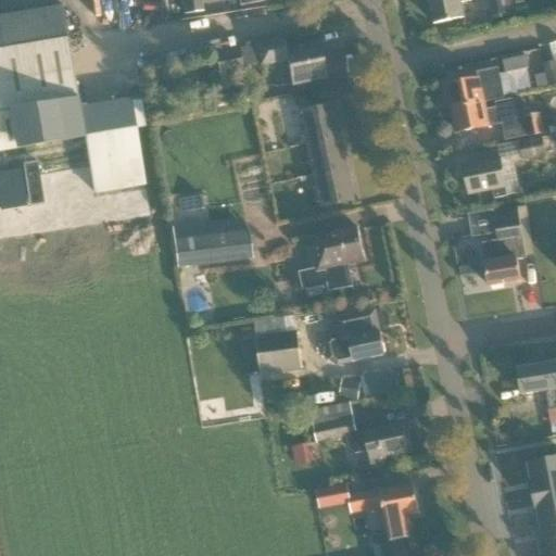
[(201,13),(199,0),(179,0),(182,16),(201,13)]
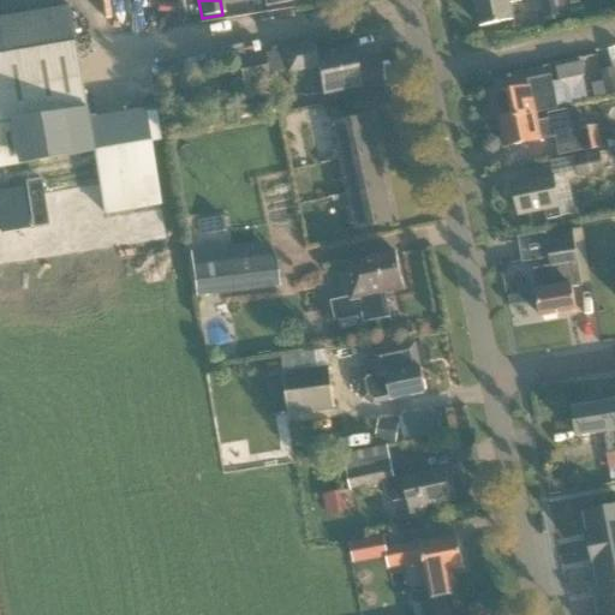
[(521,1),(520,0),(473,0),(479,27),(513,21),(509,4),(521,1)]
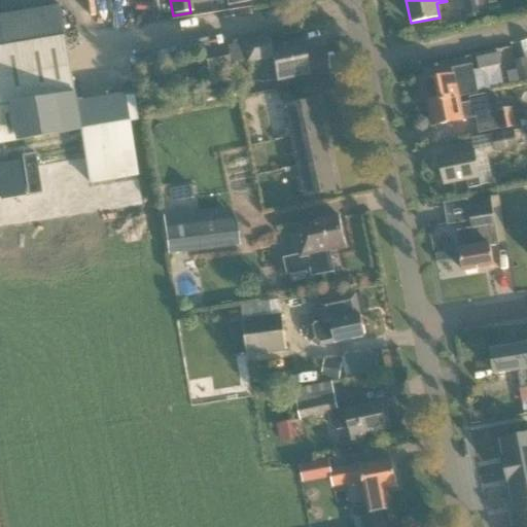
[(489,15),(485,0),(459,0),(464,21),(489,15)]
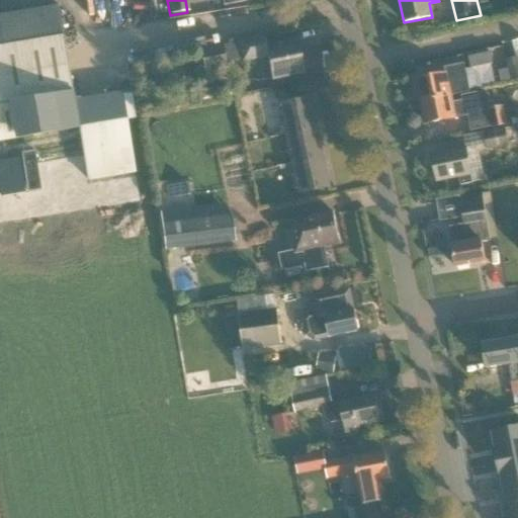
[(73,91),(63,36),(0,47),(0,142),(13,140),(79,130),(83,158),(87,182),(134,174),(130,151),(125,122),(135,121),(131,91),(78,100),(77,90),(73,91)]
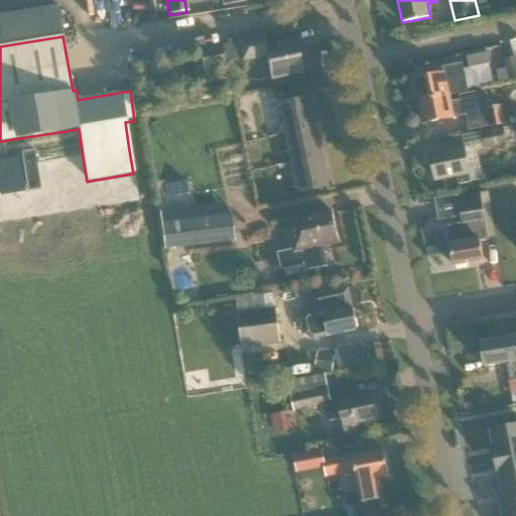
[(261,36),(236,41),(236,43),(239,56),(240,61),(265,56),(270,80),(301,74),(294,39),(263,46),(261,36)]
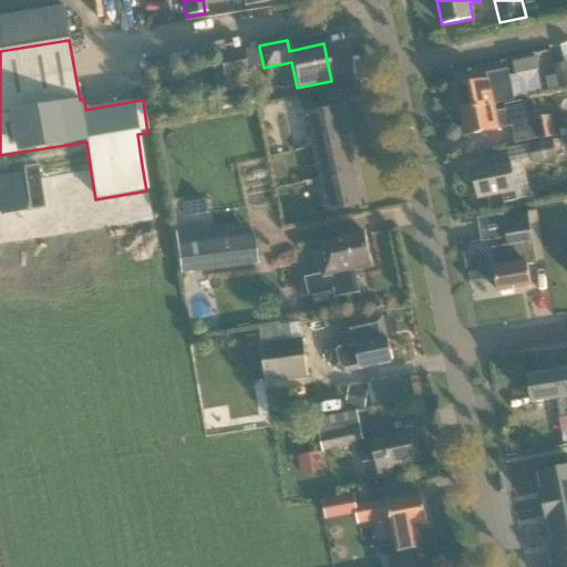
[(225,55),(220,57),(224,75),(247,70),(246,65),(243,52),(225,55)]
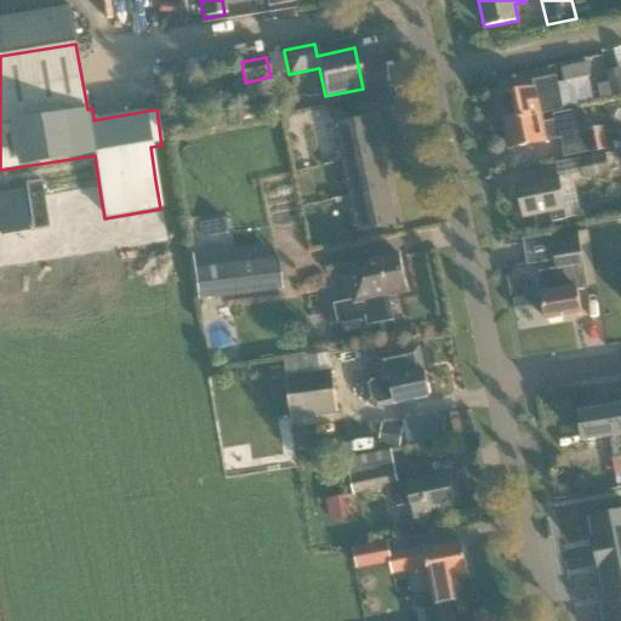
[(620,96),(620,68),(607,72),(611,98),(620,96)]
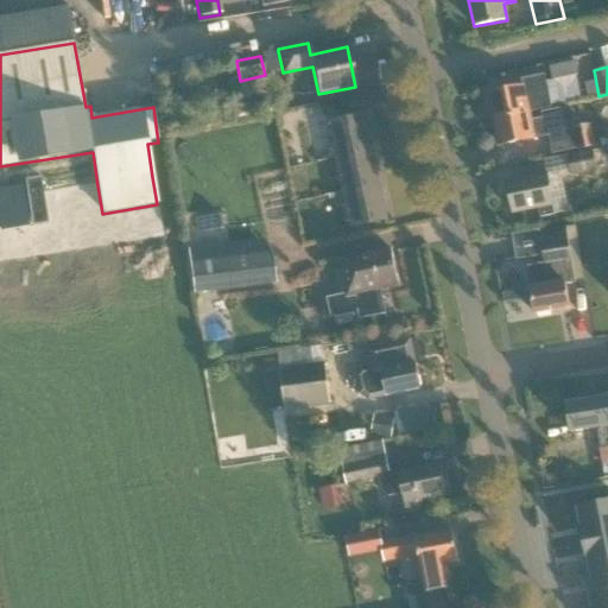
[(521,81),(524,87),(488,95),(494,120),(529,113),(529,112),(551,107),(545,75),(521,81)]
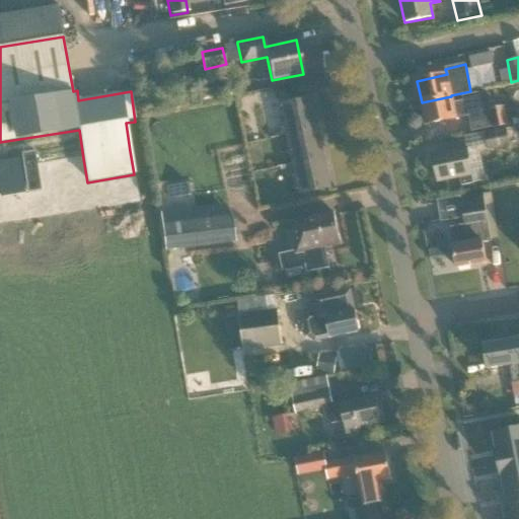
[(144,91),(162,88),(158,69),(141,72),(144,91)]
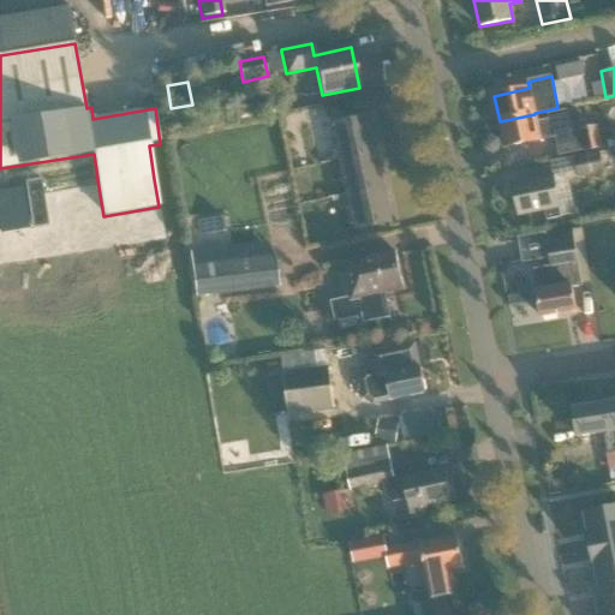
[(240,121),(255,118),(252,106),(238,109),(240,121)]
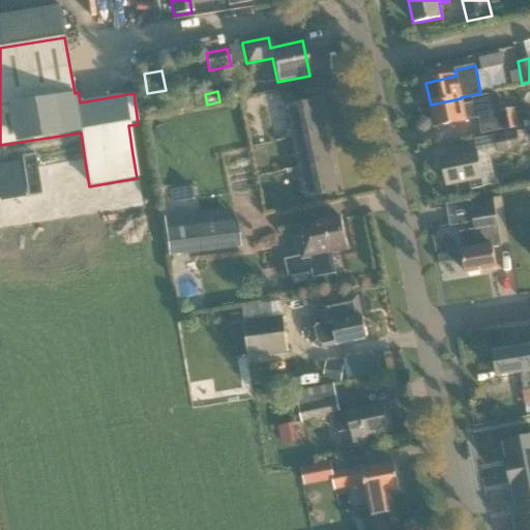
[(461,98),(431,105),(435,127),(476,119),(479,136),(503,130),(503,133),(520,129),(516,111),(493,115),(491,104),(478,106),(477,102),(463,106),(461,98)]
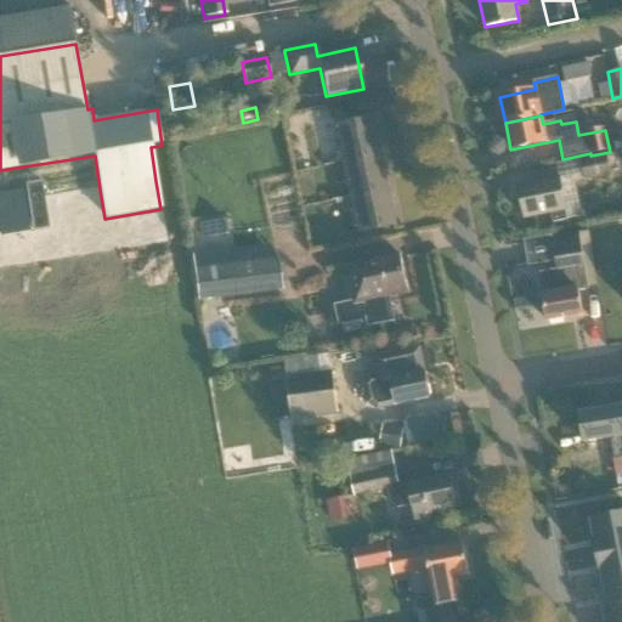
[(333,126),(340,162),(378,153),(371,118),(333,126)]
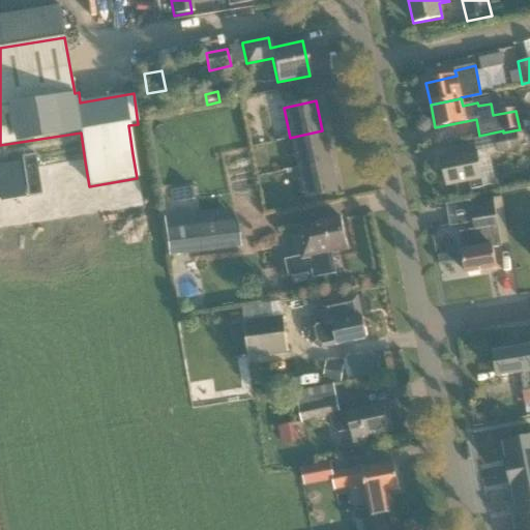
[(290,138),(296,168),(328,160),(322,130),(290,138)]
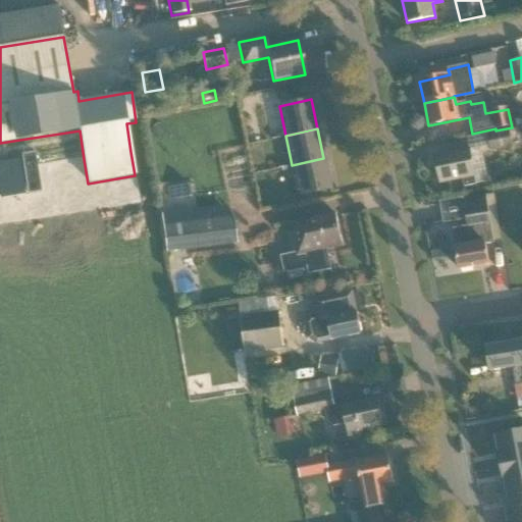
[(512,148),(508,129),(486,134),(490,152),(512,148)]
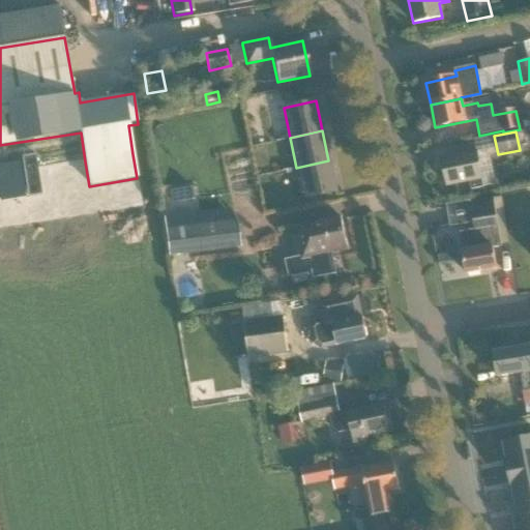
[(483,187),(476,152),(442,158),(447,186),(469,182),(470,190),(483,187)]
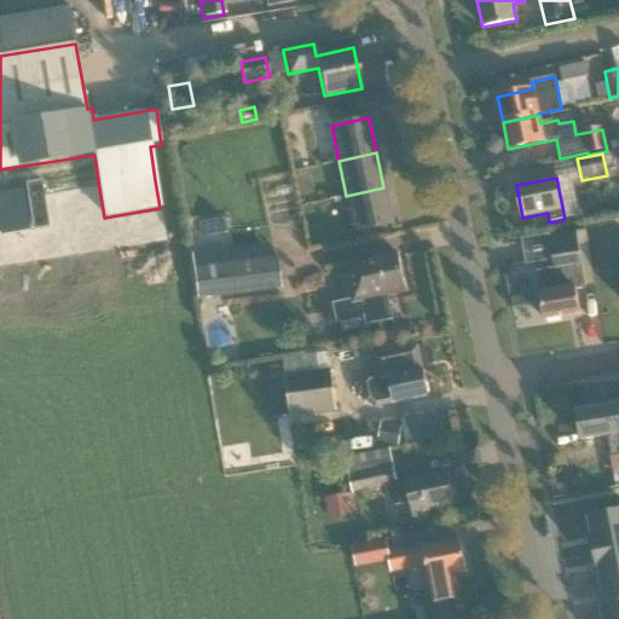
[(18,183),(23,213),(34,210),(36,226),(52,224),(45,179),(18,183)]
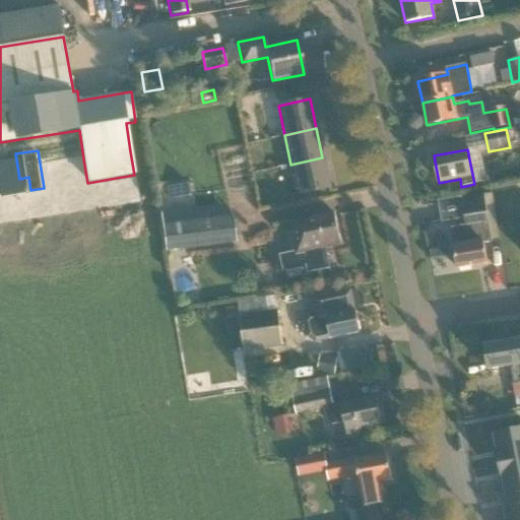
[(329,188),(322,157),(290,165),(297,194),(329,188)]
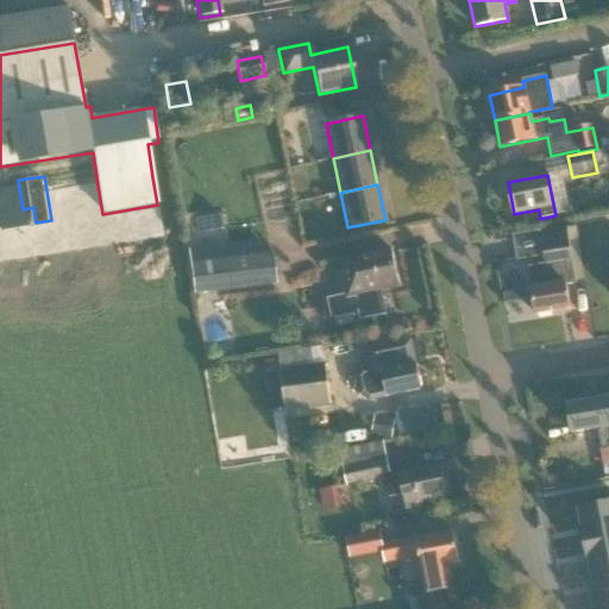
[(576,283),(566,228),(541,233),(546,264),(527,267),(535,315),(570,309),(566,284),(576,283)]
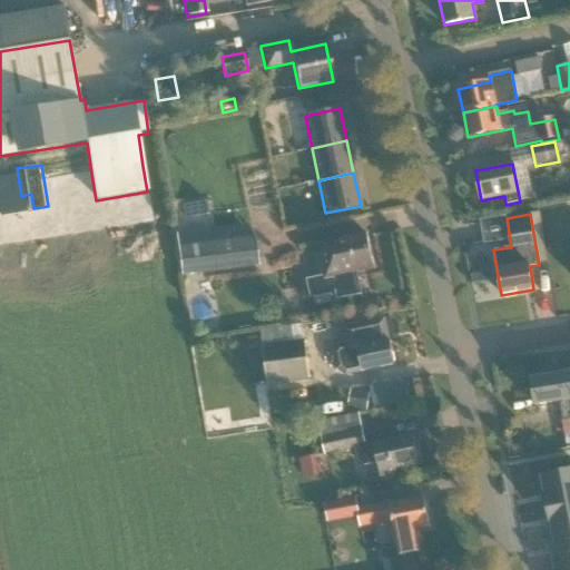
[(180,276),(218,271),(238,268),(257,266),(255,237),(248,225),(175,234),(177,246),(180,276)]
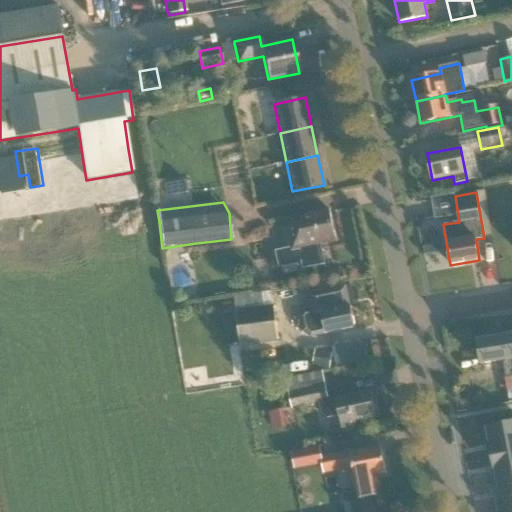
[(291,250),(276,253),(279,267),(281,266),(294,264),(301,262),(302,264),(303,270),(325,265),(325,264),(322,265),(318,244),(336,240),(330,210),(285,220),(291,250)]
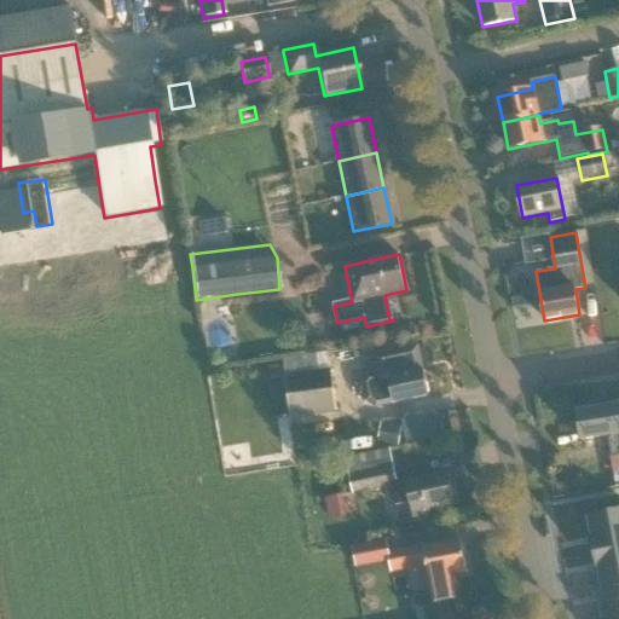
[(422,370),(417,347),(369,358),(372,374),(366,376),(360,380),(365,401),(374,408),(394,403),(428,395),(423,370),(422,370)]
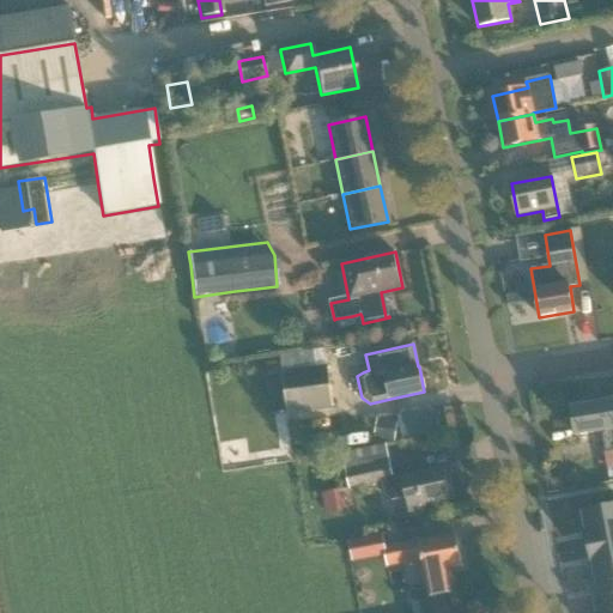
[(327,368),(325,350),(280,354),(283,374),(289,413),(333,407),(328,368),(327,368)]
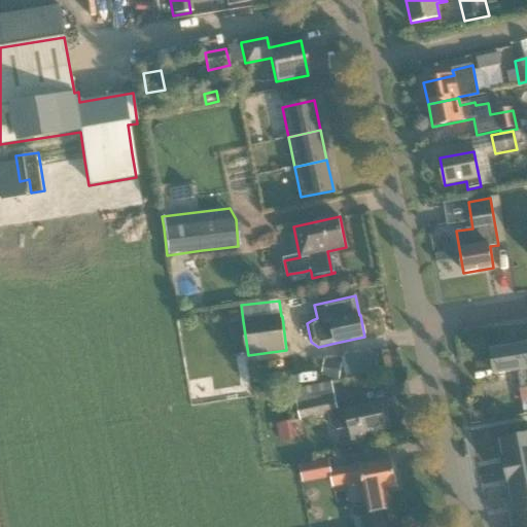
[(526,370),(524,371),(520,345),(491,350),(495,376),(517,372),(519,386),(526,384),(526,370)]
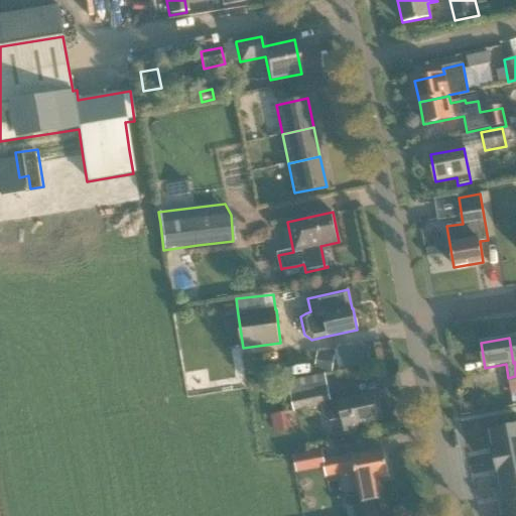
[(318,353),(314,369),(333,373),(336,357),(318,353)]
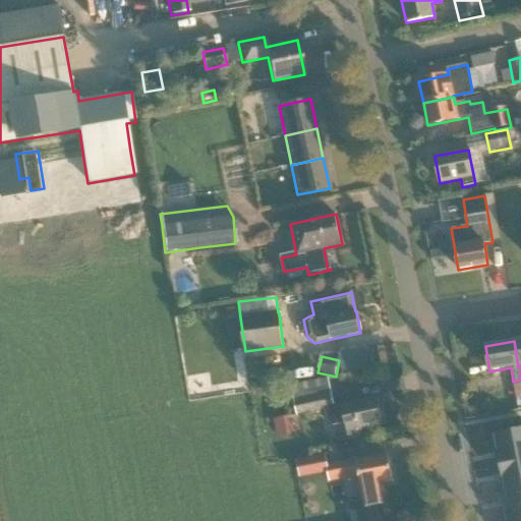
[(332,393),(293,401),(296,415),(325,409),(328,422),(333,425),(346,422),(349,440),(361,437),(359,428),(381,424),(375,398),(342,405),(335,406),(332,393)]
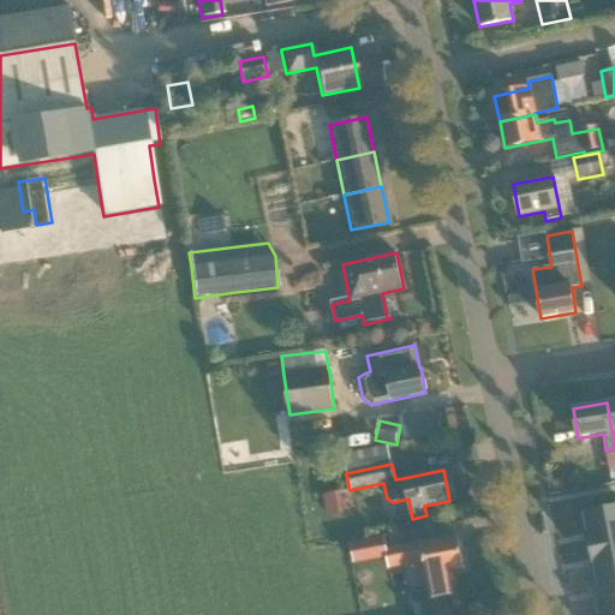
[(614,507),(584,513),(587,532),(586,533),(590,550),(614,545),(614,507)]
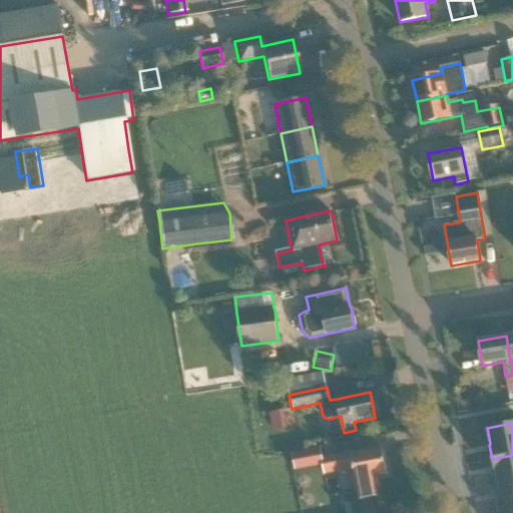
[(387,474),(382,448),(351,454),(351,452),(333,456),(336,471),(355,468),(361,499),(378,496),(374,477),(387,474)]
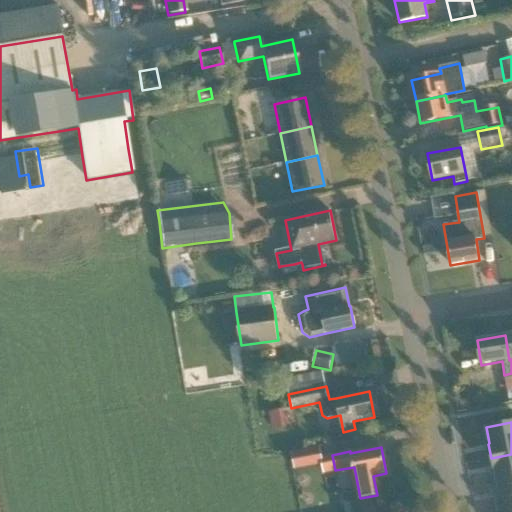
[(319,461),(317,448),(293,452),(296,465),(319,461)]
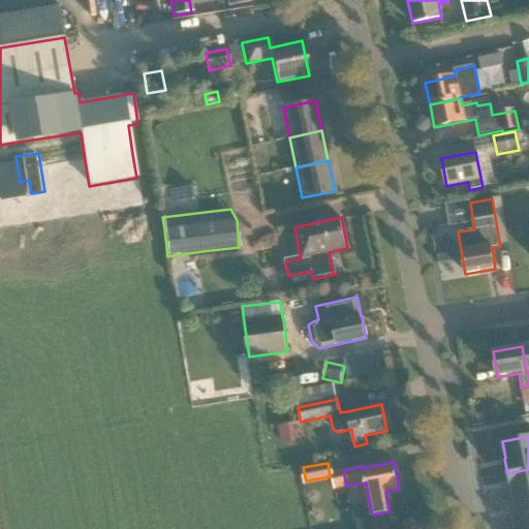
[(528,469),(507,473),(510,489),(511,489),(515,505),(528,501),(528,469)]
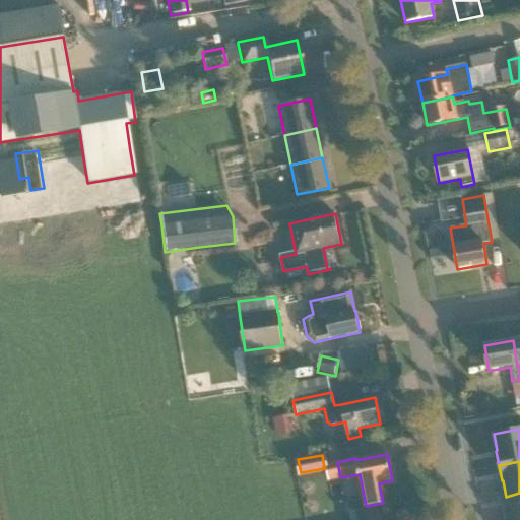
[(519,519),(519,506),(505,509),(506,519),(519,519)]
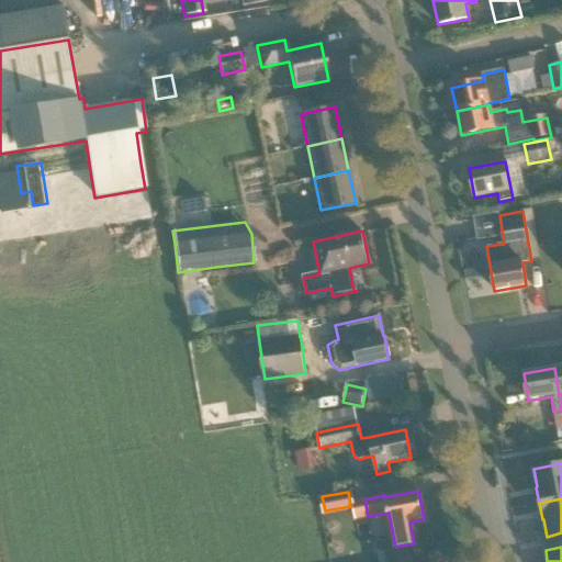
[(379,561),(397,561),(395,549),(378,553),(379,561)]
